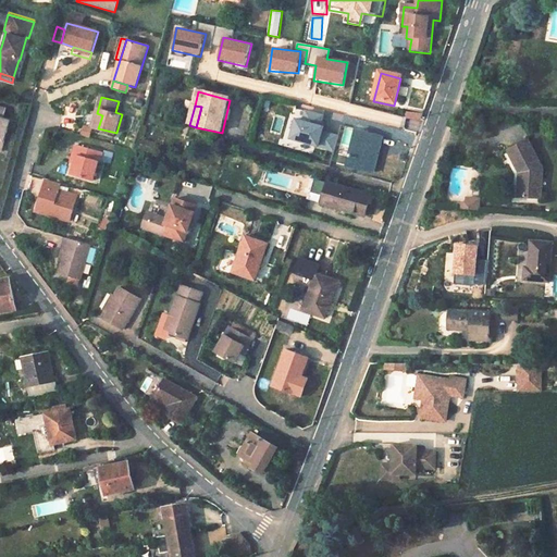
[(5,110),(0,108),(0,151),(0,152),(9,122),(2,120),(5,110)]
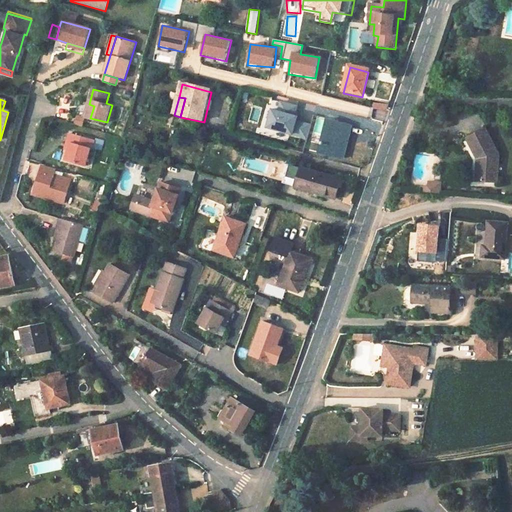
[(373,109),(388,111),(389,104),(374,102),(373,109)]
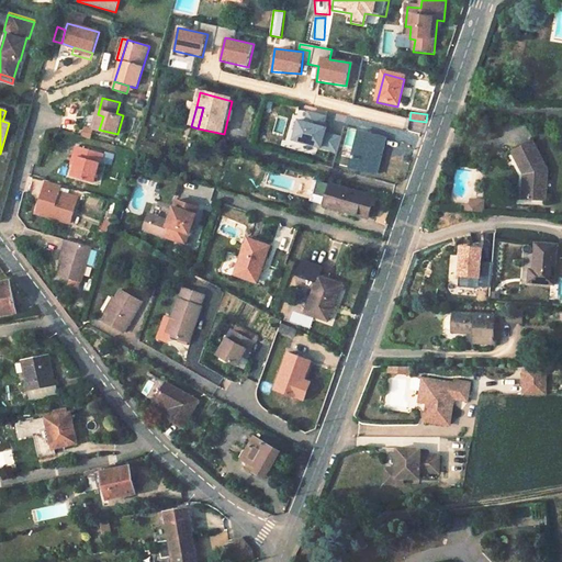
[(103,116),(98,114),(93,127),(99,130),(103,116)]
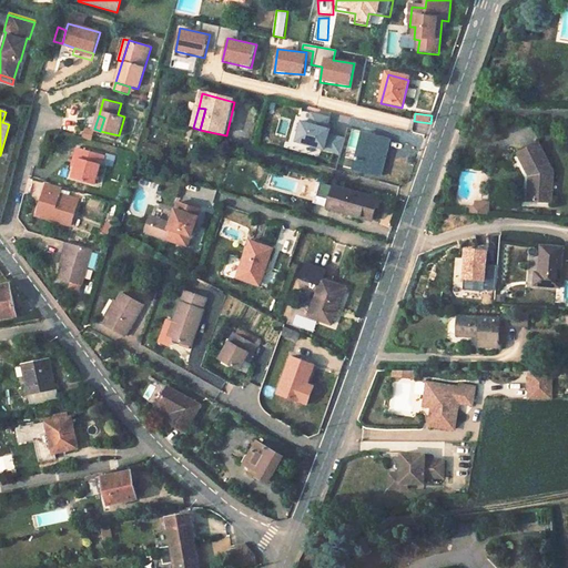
[(393,130),(366,123),(363,132),(389,140),(393,130)]
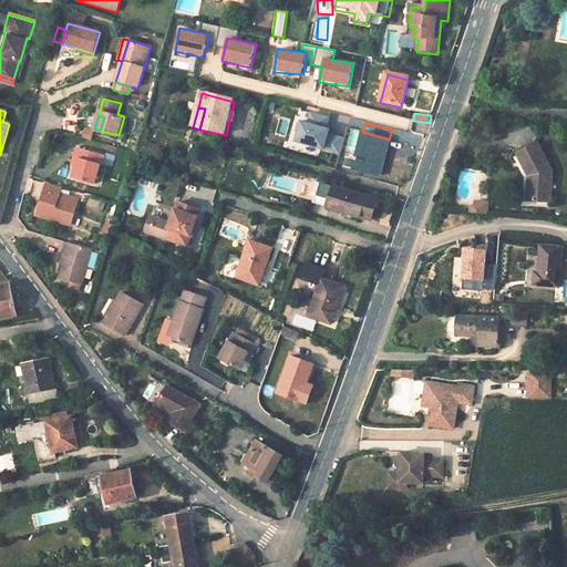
[(389,140),(362,132),(353,169),(380,177),(389,140)]
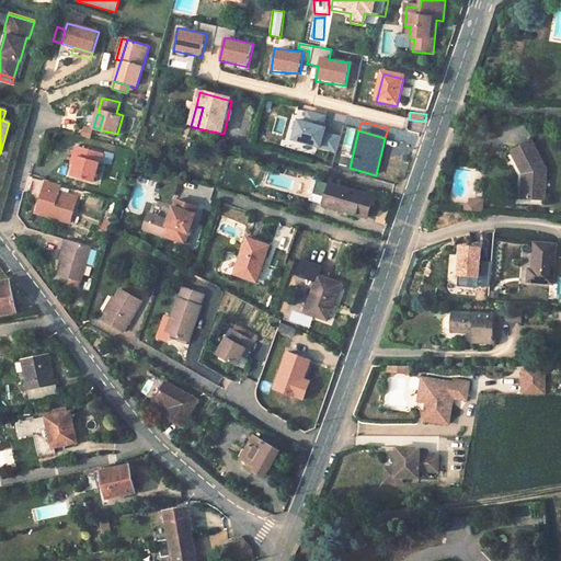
[(155,153),(157,144),(142,140),(141,150),(155,153)]
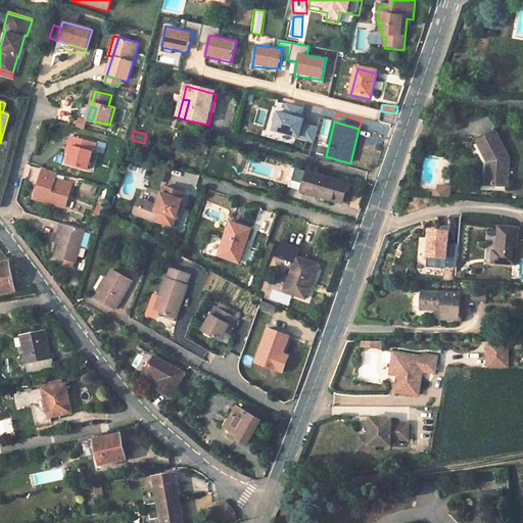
[(495,132),(477,141),(488,161),(487,184),(508,185),(509,157),(495,132)]
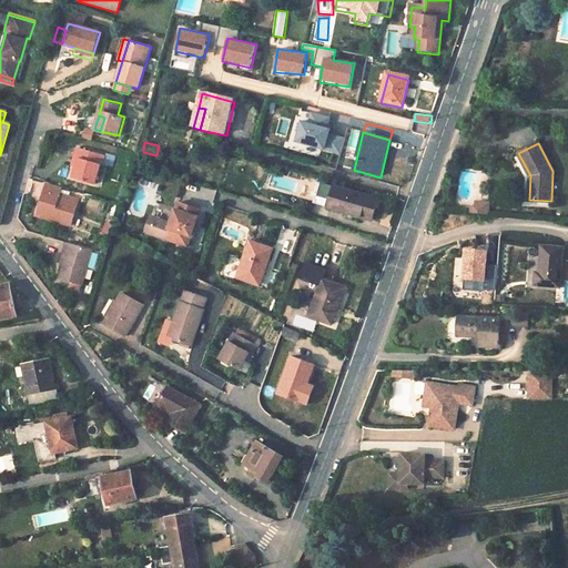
[(109,155),(79,146),(75,158),(81,159),(78,169),(74,179),(99,186),(109,155)]
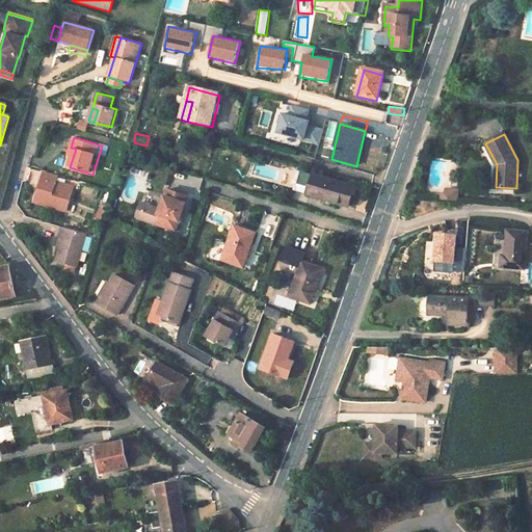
[(311,148),(298,144),(296,154),(309,157),(311,148)]
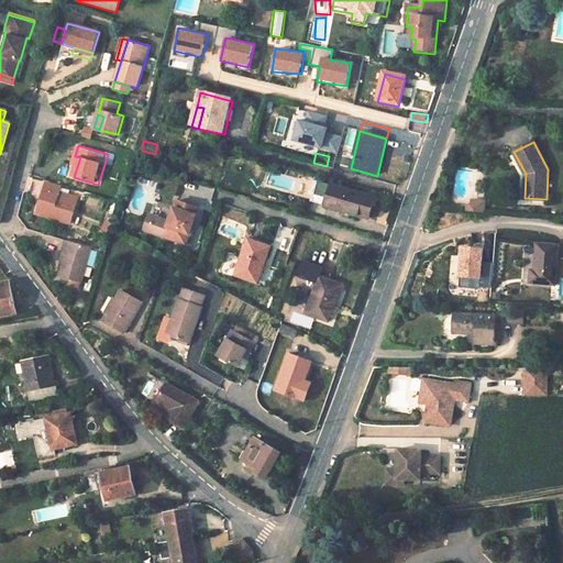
[(377,200),(327,181),(321,197),(330,200),(326,209),(370,223),(377,200)]
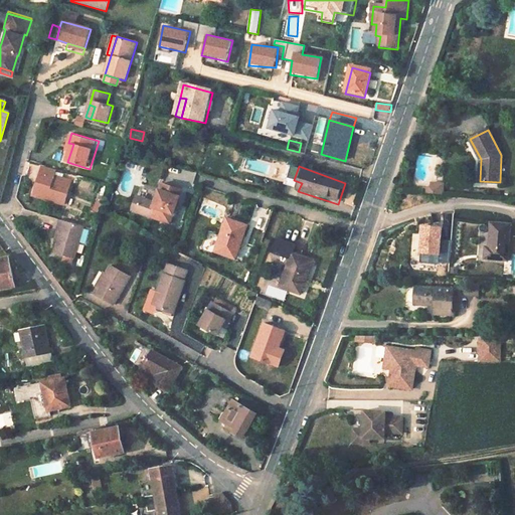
[(74,174),(61,170),(54,190),(66,194),(64,200),(86,206),(92,186),(73,181),(74,174)]
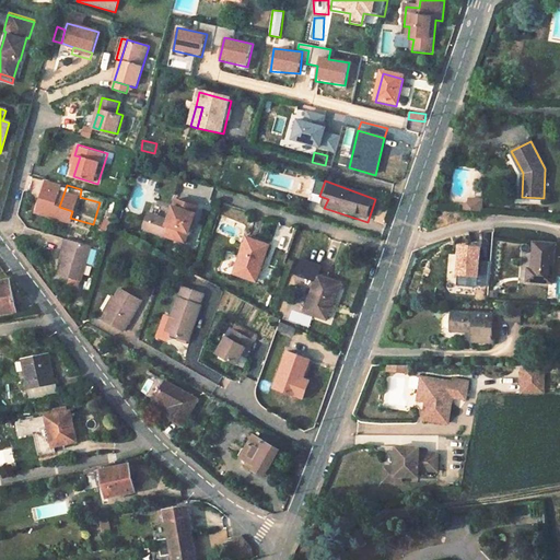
[(483,211),(482,199),(462,200),(463,212),(483,211)]
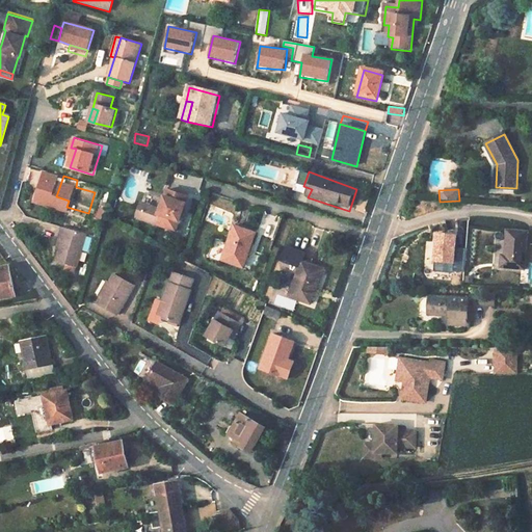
[(189,197),(166,190),(160,209),(145,204),(140,218),(155,223),(178,232),(189,197)]
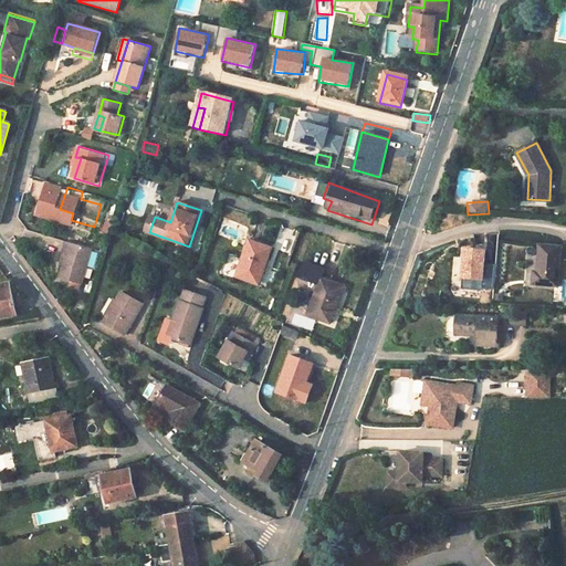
[(73,213),(60,209),(58,217),(71,220),(73,213)]
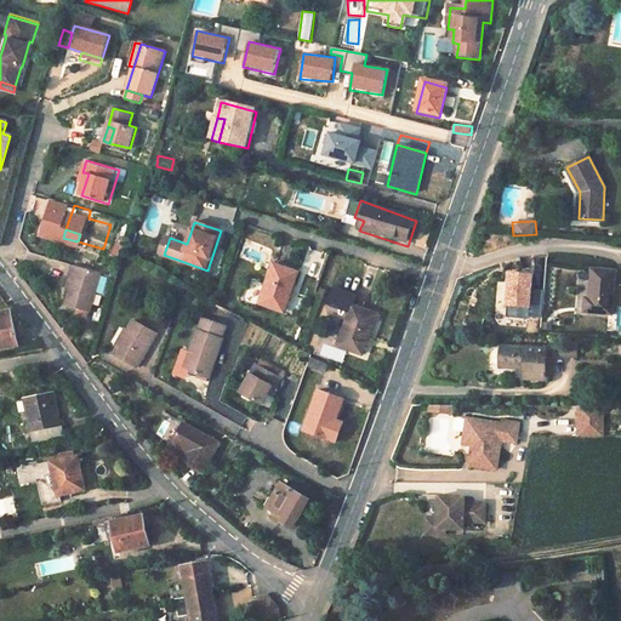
[(124,241),(118,239),(112,257),(119,258),(120,251),(124,241)]
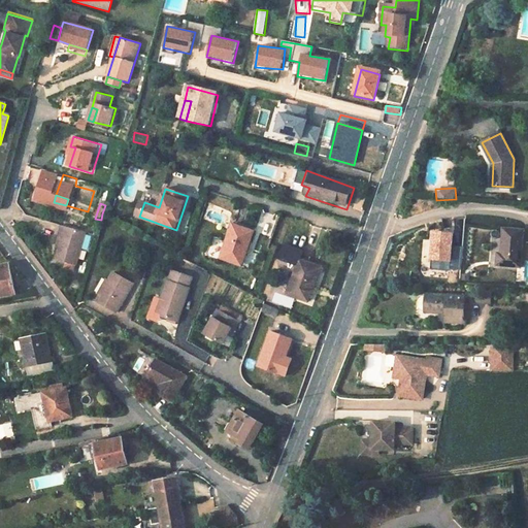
[(208,207),(204,218),(225,226),(229,216),(208,207)]
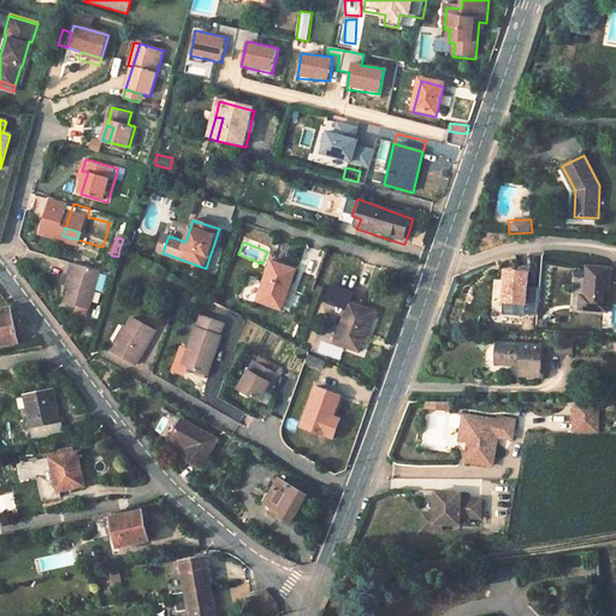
[(100,270),(72,261),(69,273),(73,274),(65,300),(81,303),(78,311),(87,313),(89,306),(95,288),(100,270)]
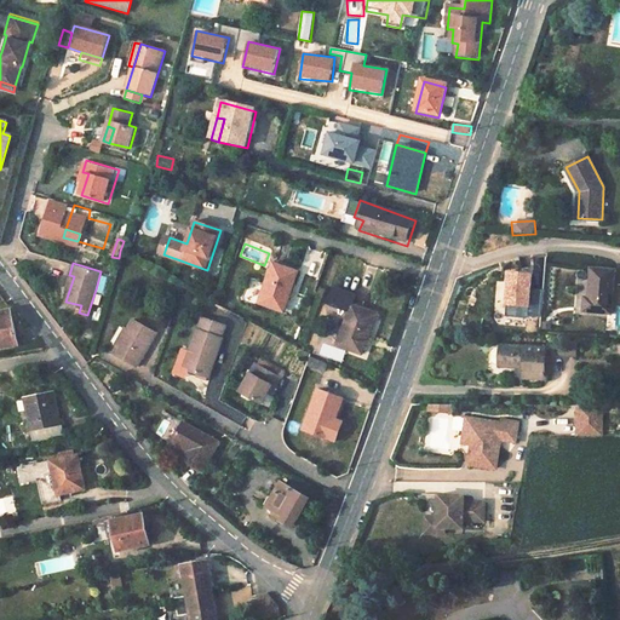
[(299,275),(275,265),(262,304),(286,313),(299,275)]
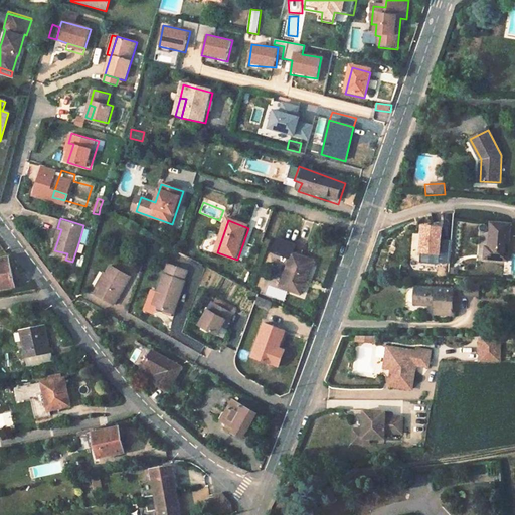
[(510,224),(492,222),(489,246),(486,246),(485,258),(507,260),(510,224)]
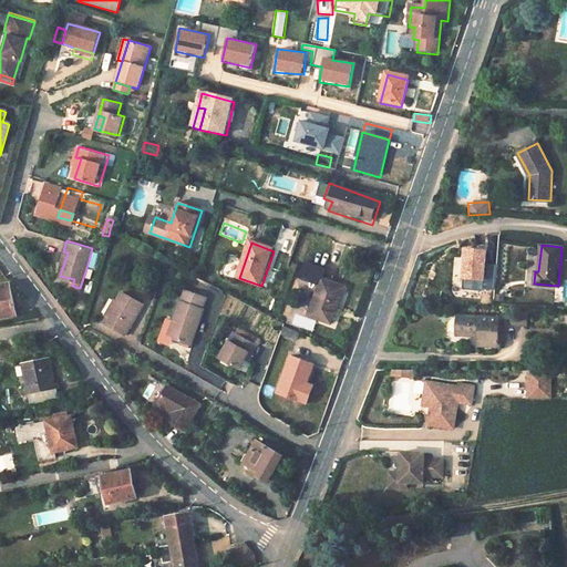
[(101,251),(92,248),(88,265),(95,267),(101,251)]
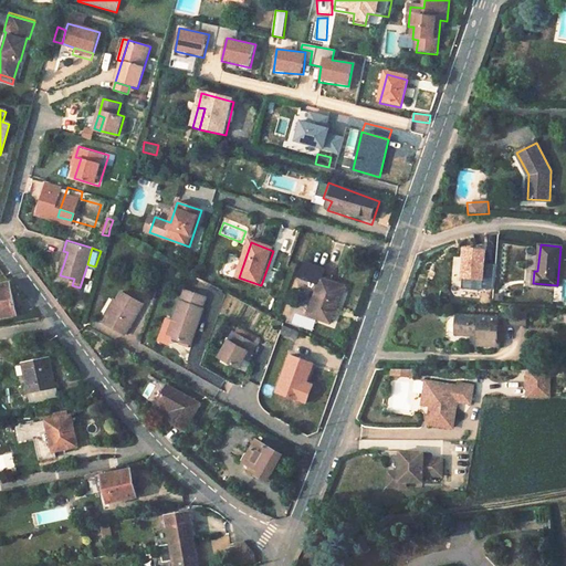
[(496,265),(488,264),(489,250),(467,248),(461,287),(482,290),(482,286),(493,287),(496,265)]
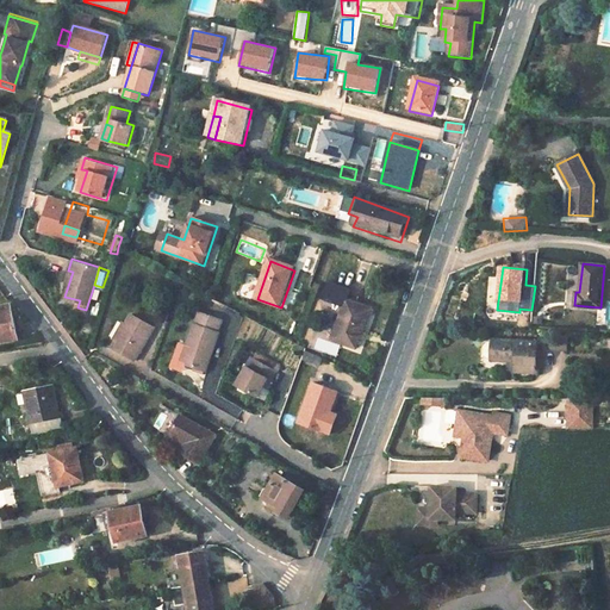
[(374,315),(348,305),(334,342),(360,352),(374,315)]
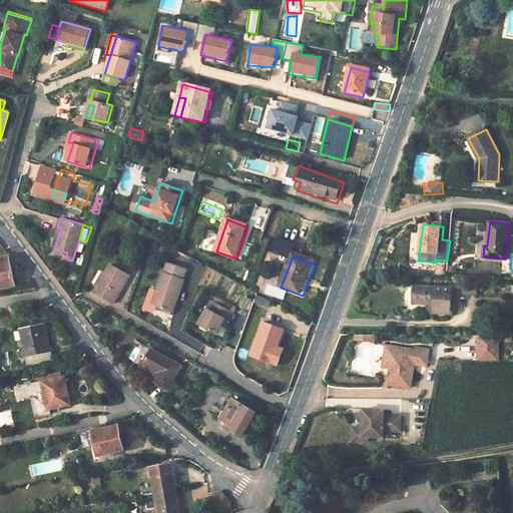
[(8,258),(0,259),(0,287),(14,285),(8,258)]
